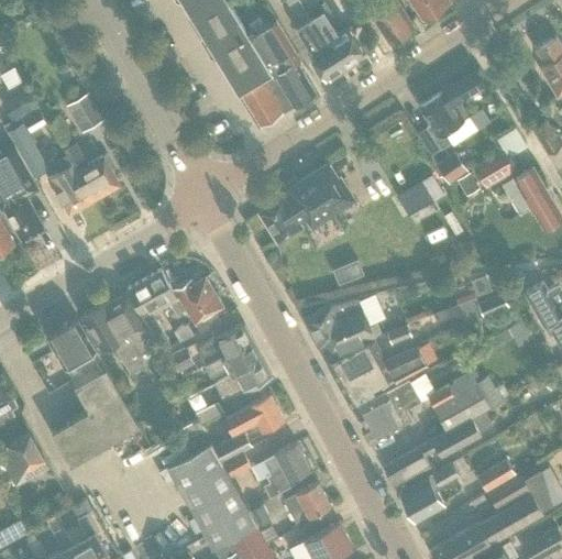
[(179,0),(195,23),(229,2),(227,0),(179,0)]
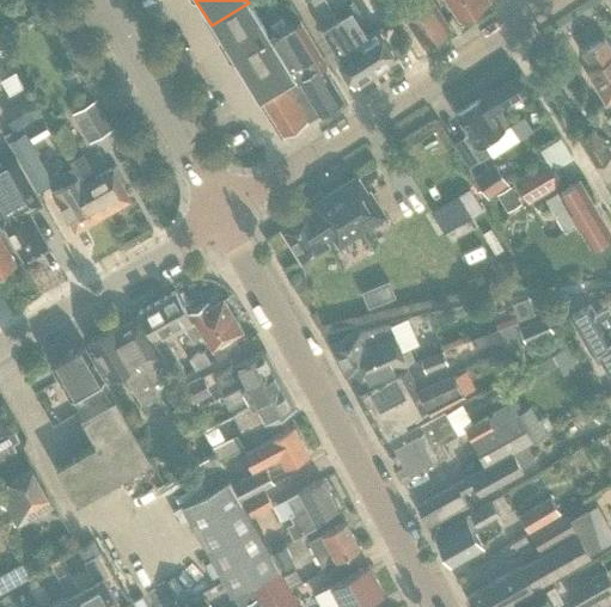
[(341,22),(327,0),(307,0),(325,29),(321,32),(336,57),(335,59),(355,92),(377,78),(341,22)]
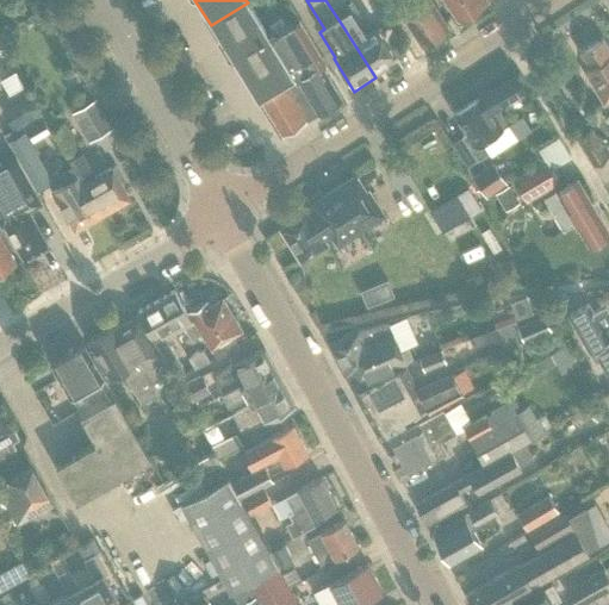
[(376,31),(365,38),(340,0),(325,0),(340,22),(376,78),(397,64),(376,31)]
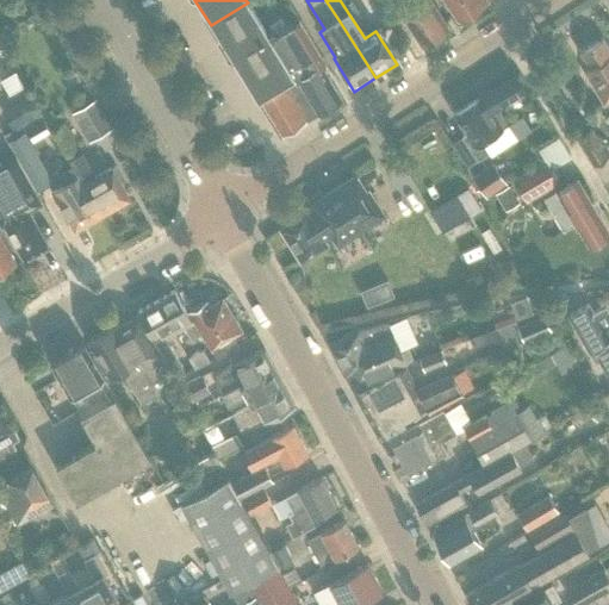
[(429,0),(379,0),(392,20),(402,16),(422,48),(449,30),(429,0)]
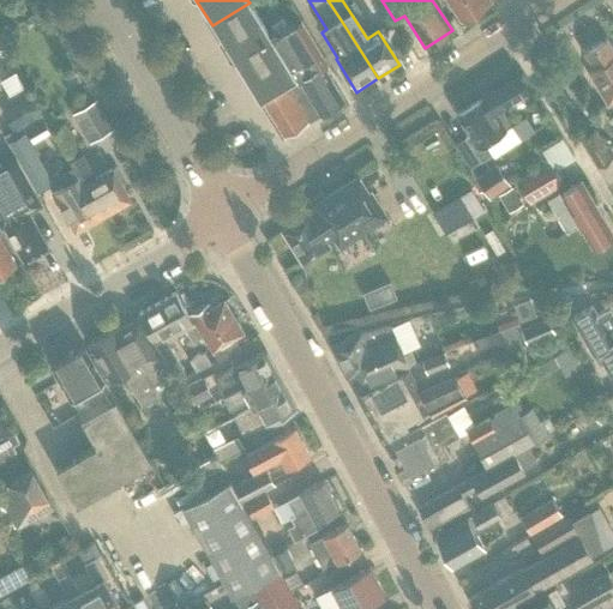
[(445,0),(462,24),(491,4),(487,0),(445,0)]
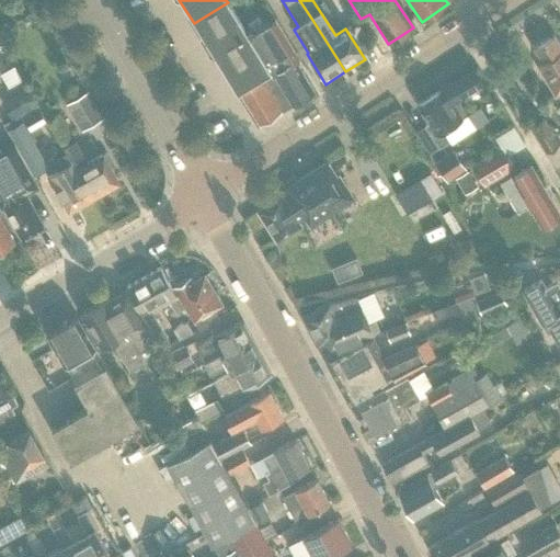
[(250,37),(228,2),(194,23),(259,127),(293,105),(272,72),(271,72),(250,37)]
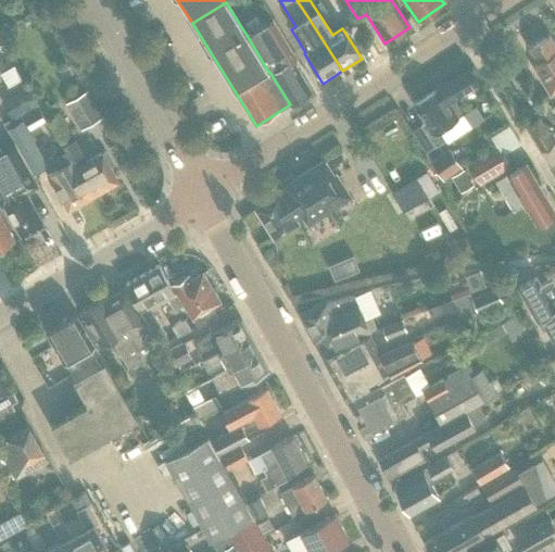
[(15,26),(20,34),(40,22),(36,13),(15,26)]
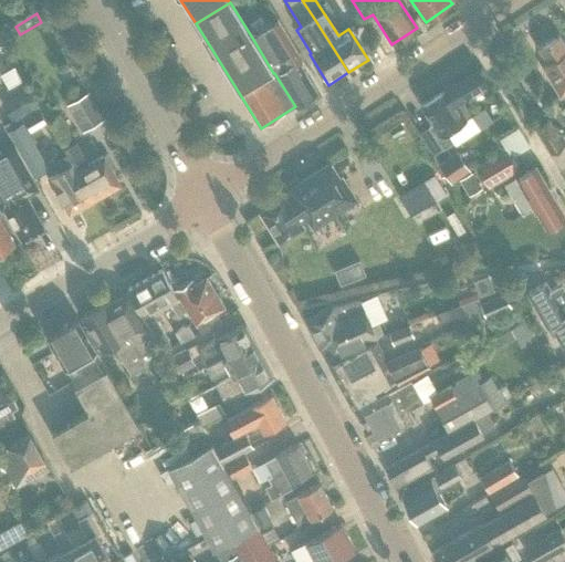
[(268,29),(252,38),(273,73),(274,73),(295,106),(316,93),(296,62),(301,60),(276,20),(267,27),(268,29)]
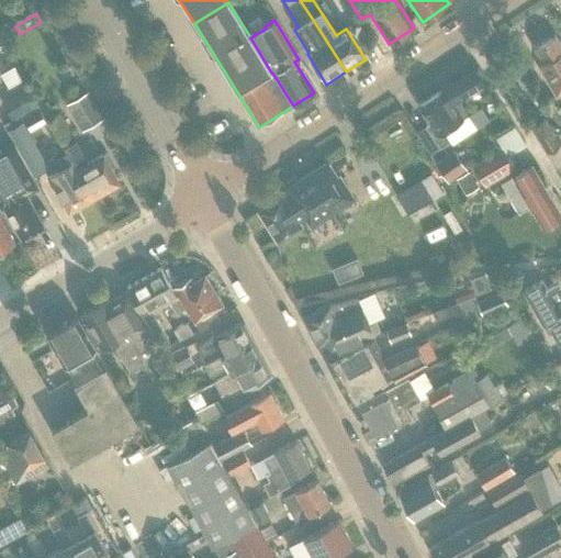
[(557,100),(560,97),(560,48),(556,38),(535,52),(545,67),(539,70),(557,100)]
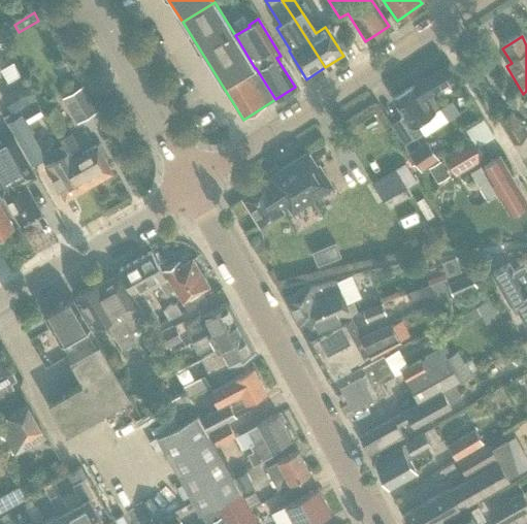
[(446,69),(421,84),(416,87),(393,101),(403,119),(399,121),(406,132),(406,133),(413,143),(422,137),(416,127),(438,111),(432,101),(435,99),(432,95),(454,83),(446,69)]
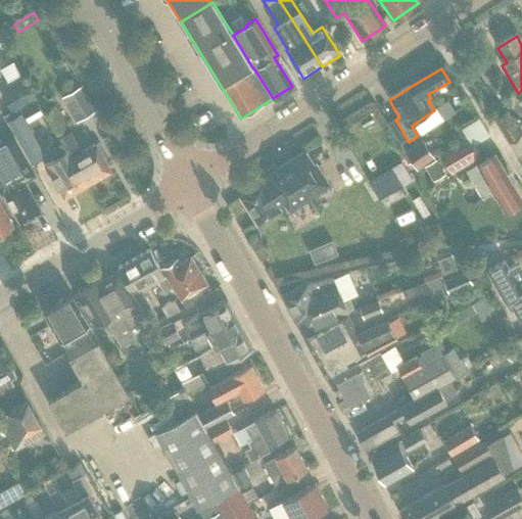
[(0,97),(10,116),(35,102),(24,84),(0,97)]
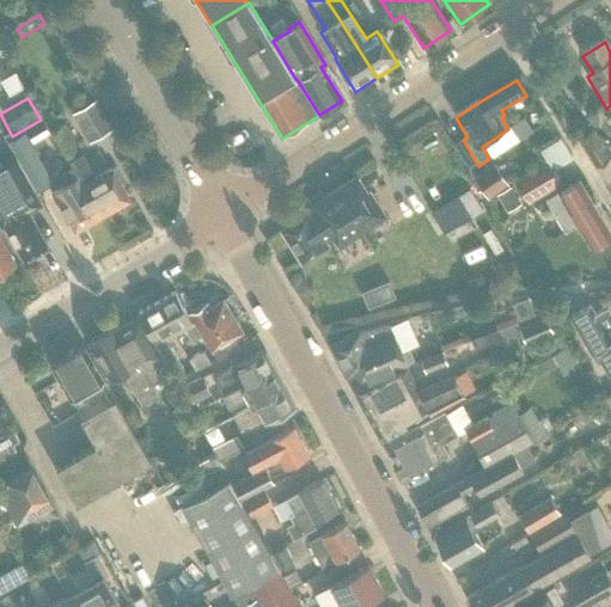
[(90,147),(110,135),(93,105),(72,117),(90,147)]
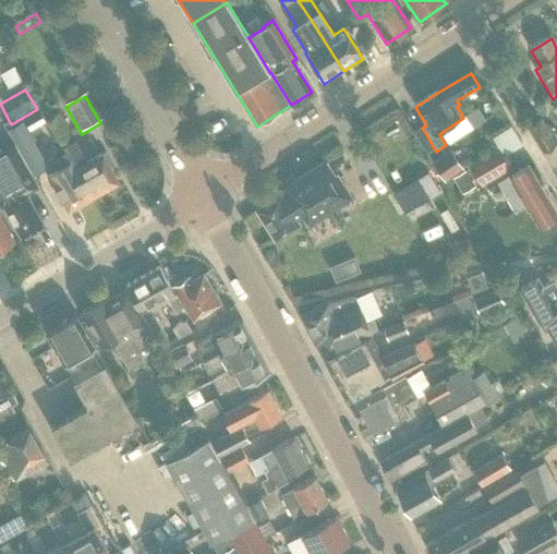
[(512,146),(530,136),(519,118),(503,128),(512,146)]
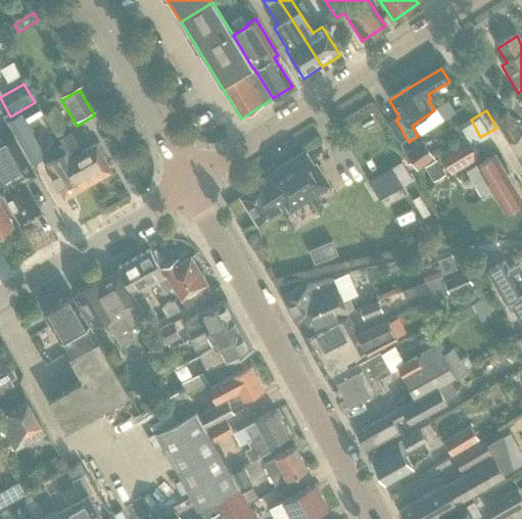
[(508,145),(521,138),(506,112),(493,121),(508,145)]
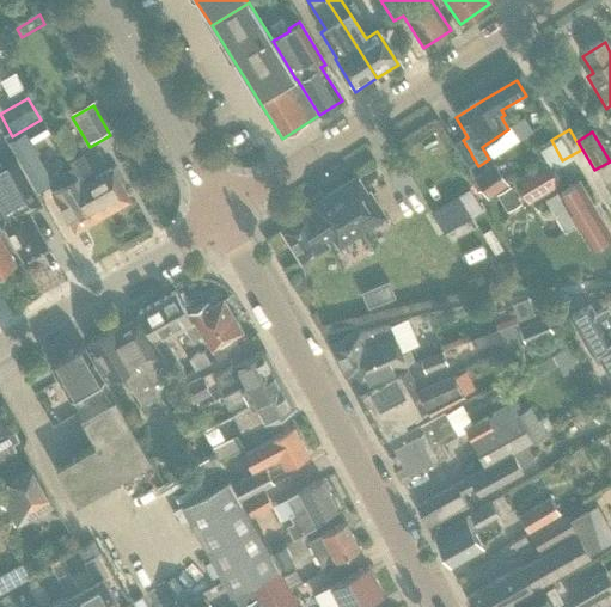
[(422,146),(440,170),(459,157),(443,133),(422,146)]
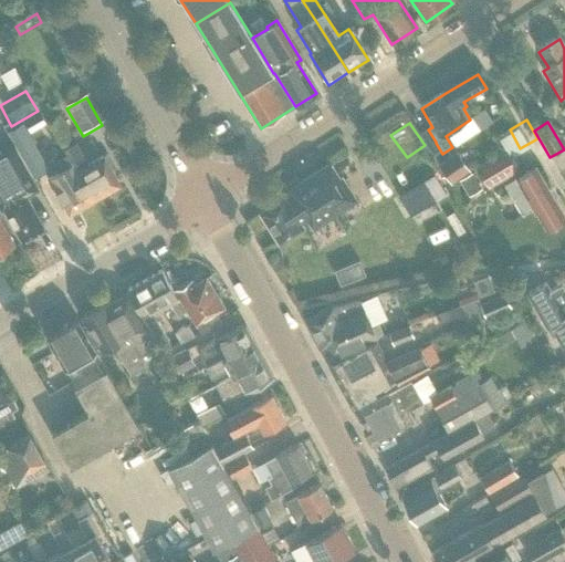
[(49,174),(22,127),(8,135),(35,181),(49,174)]
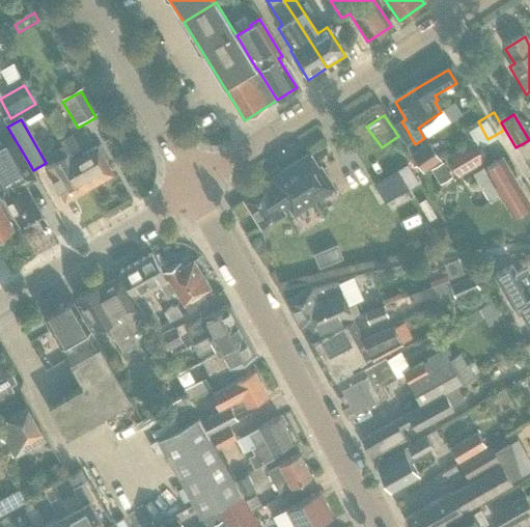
[(61,148),(65,156),(66,156),(67,157),(66,158),(70,165),(78,178),(86,192),(104,182),(102,178),(111,173),(98,149),(83,157),(72,135),(58,142),(60,145),(61,148)]
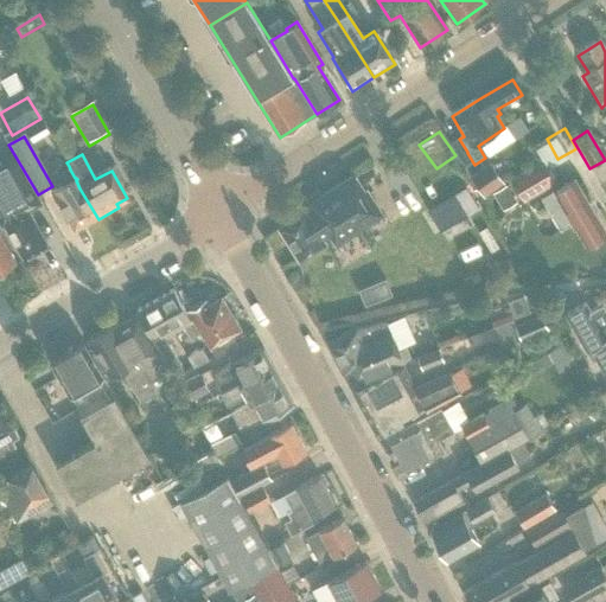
[(46,247),(29,216),(44,207),(16,160),(1,168),(0,166),(0,230),(1,232),(5,230),(23,260),(25,258),(29,260),(33,257),(34,254),(46,247)]
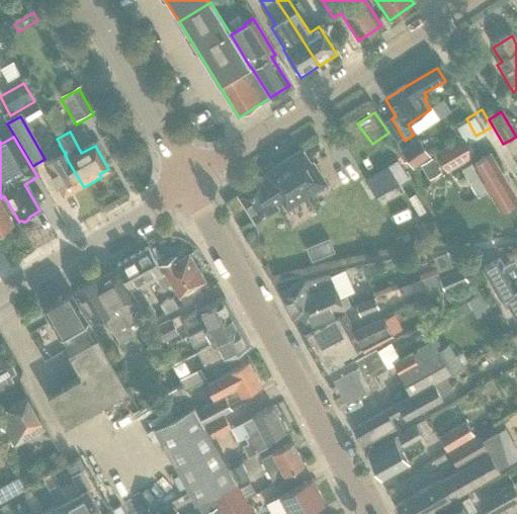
[(474,158),(467,147),(463,140),(435,156),(445,174),(474,158)]
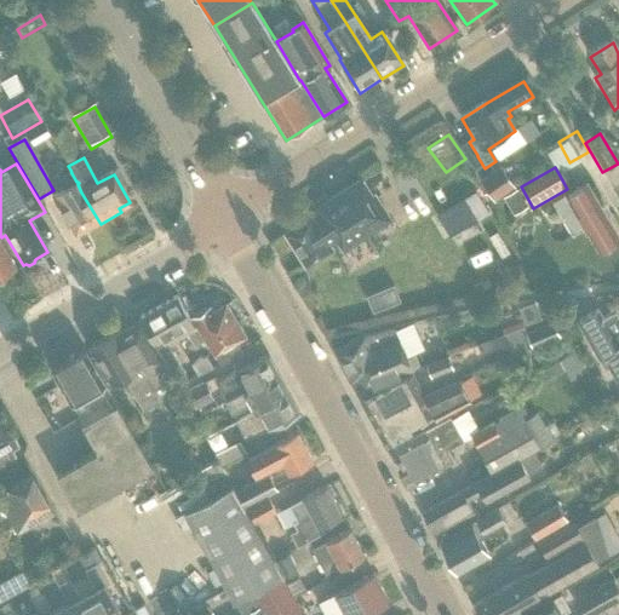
[(500,170),(491,176),(480,183),(493,205),(515,190),(500,170)]
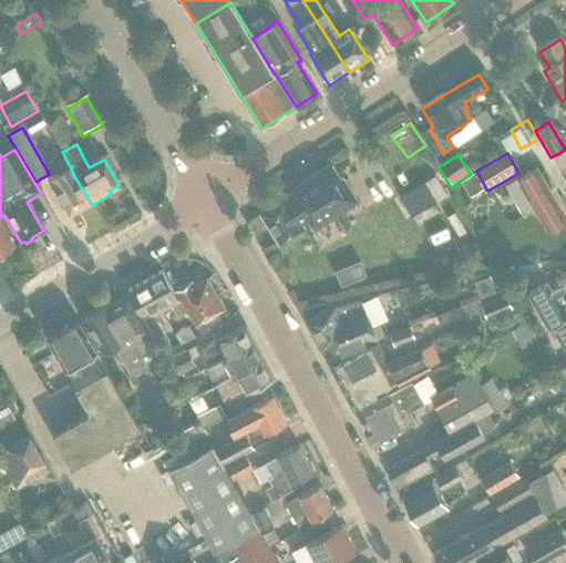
[(52,166),(58,176),(48,182),(69,218),(92,205),(74,176),(71,169),(72,167),(71,166),(70,166),(65,159),(52,166)]
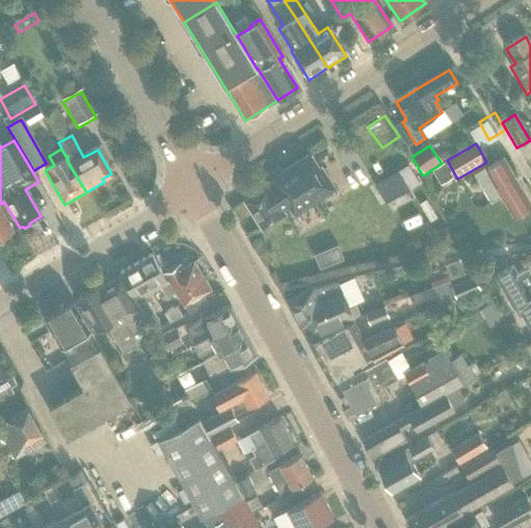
[(268,190),(267,188),(244,203),(262,231),(285,216),(284,215),(290,212),(294,218),(336,192),(321,169),(320,170),(311,156),(270,182),(273,186),(268,190)]
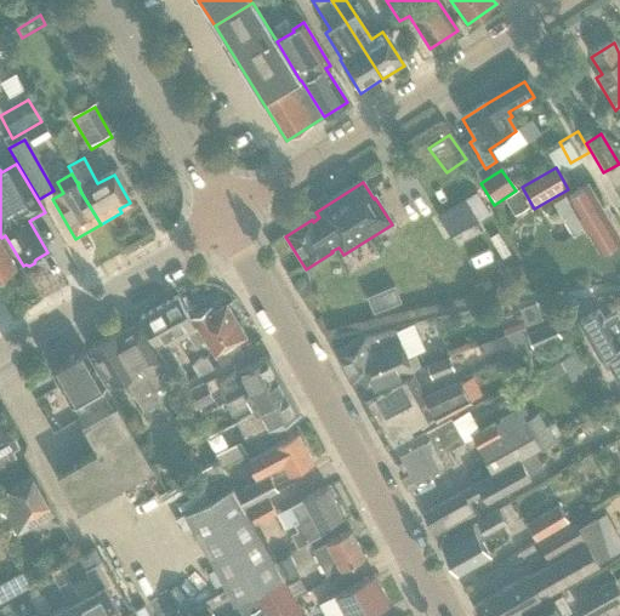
[(598,254),(619,241),(586,187),(553,206),(573,239),(586,231),(598,254)]
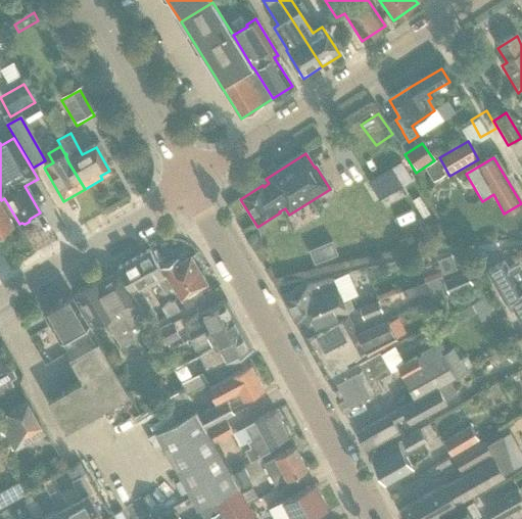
[(424,170),(430,180),(441,173),(435,162),(424,170)]
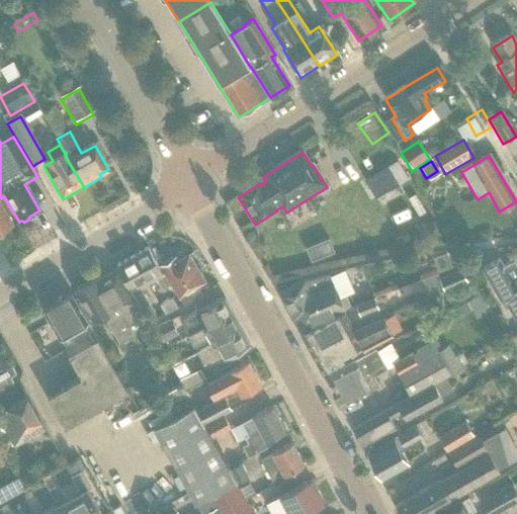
[(376,199),(397,187),(386,170),(365,182),(376,199)]
